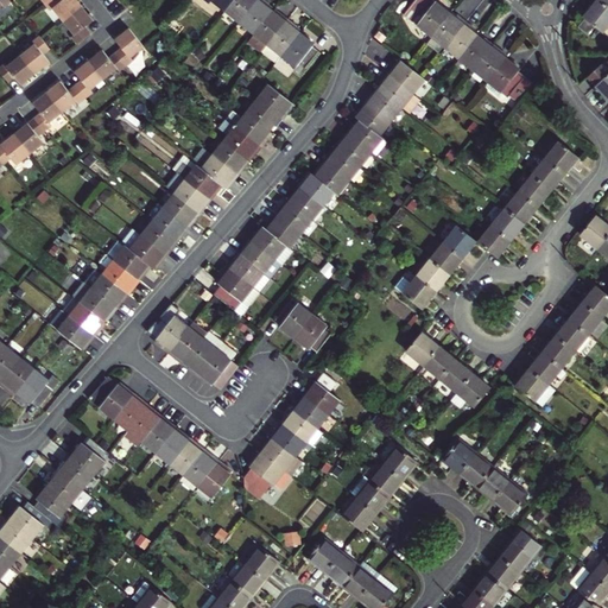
[(48,0),(44,4),(49,10),(51,7),(63,21),(82,6),(76,0),(48,0)]
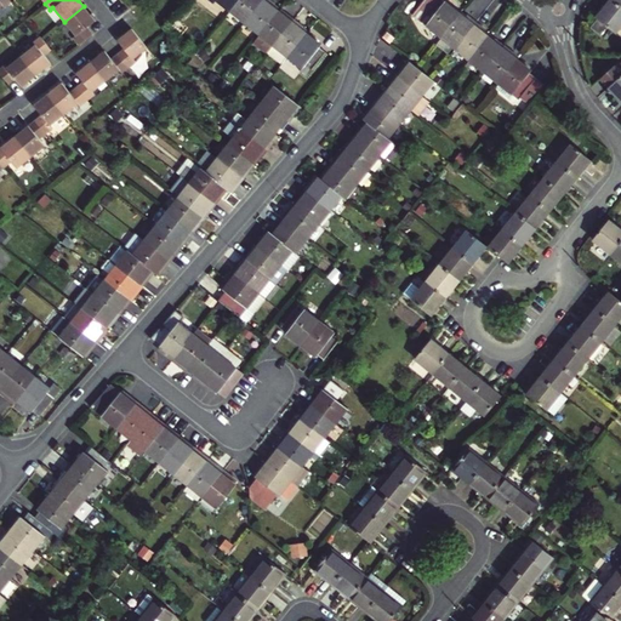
[(215,0),(231,11),(239,0),(210,0),(214,3),(215,0)]
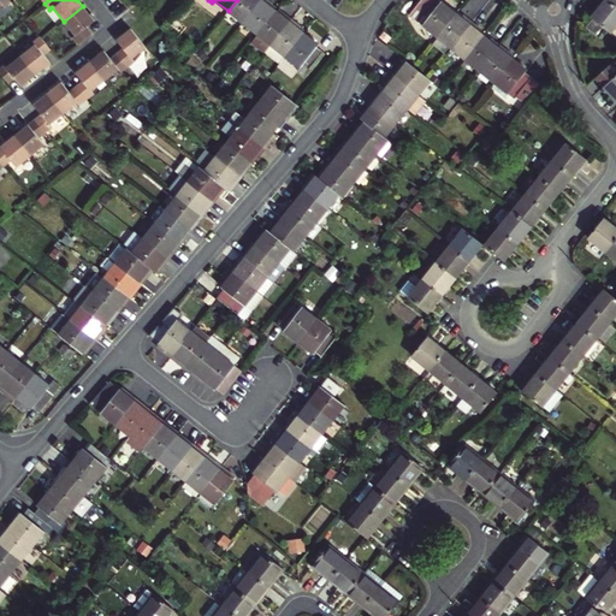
[(237,0),(229,11),(242,23),(260,0),(237,0)]
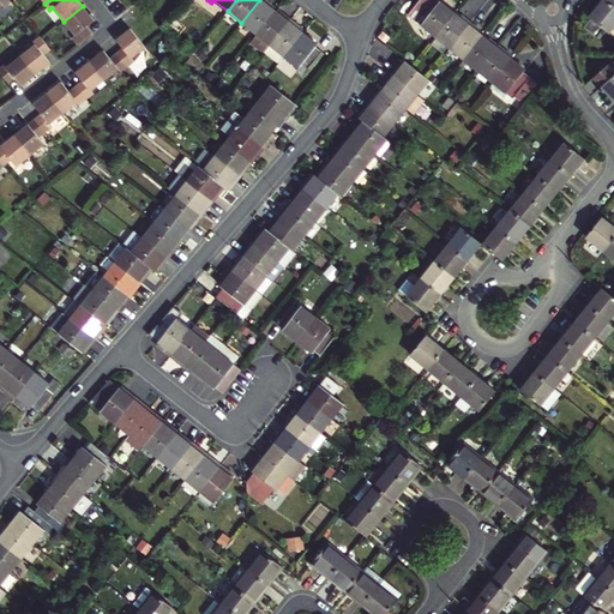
[(265,0),(259,0),(241,23),(257,34),(275,11),(269,6),(270,4),(265,0)]
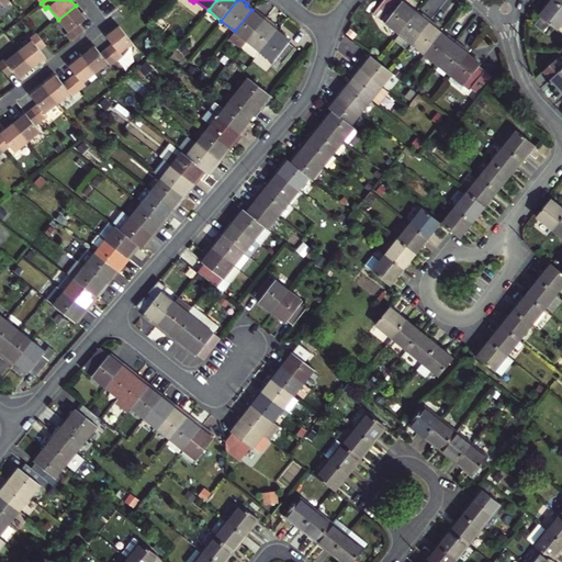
[(378,17),(398,33),(416,11),(403,1),(402,3),(397,0),(383,0),(373,13),(378,17)]
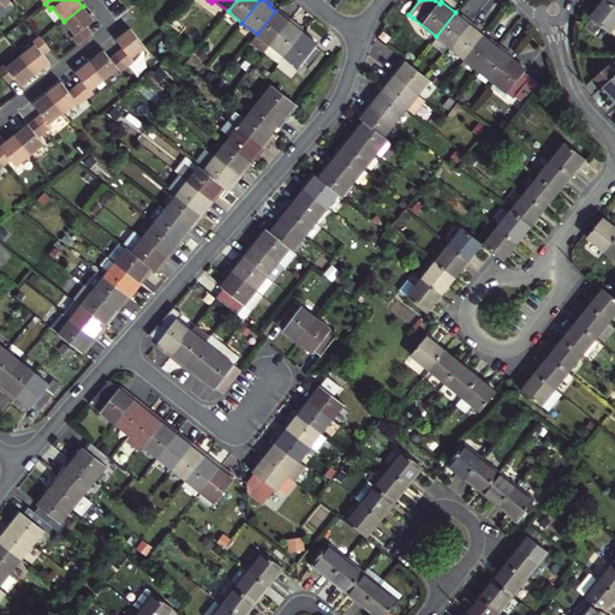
[(614,27),(614,7),(605,0),(603,0),(590,17),(591,18),(601,25),(604,28),(610,33),(614,27)]
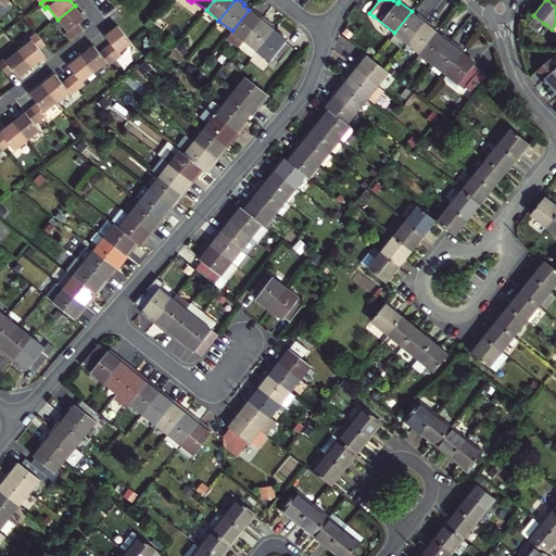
[(75,5),(58,20),(67,32),(64,34),(70,40),(83,30),(77,24),(85,19),(75,5)]
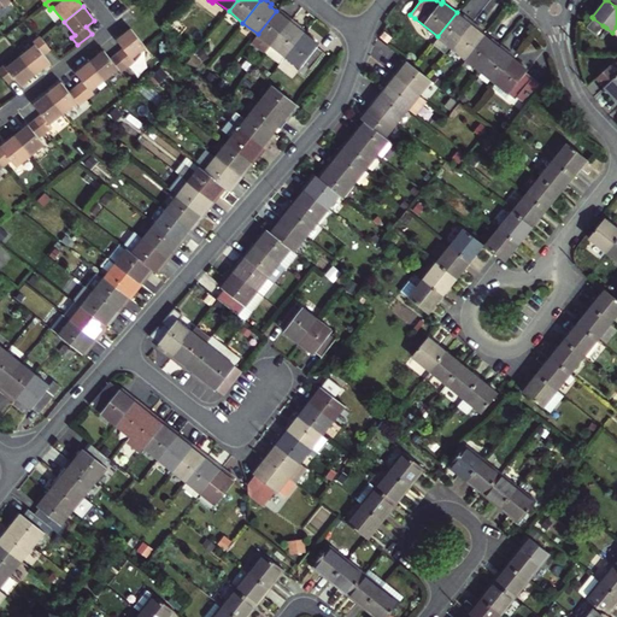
[(276,11),(258,34),(271,45),(292,19),(283,12),(281,15),(276,11)]
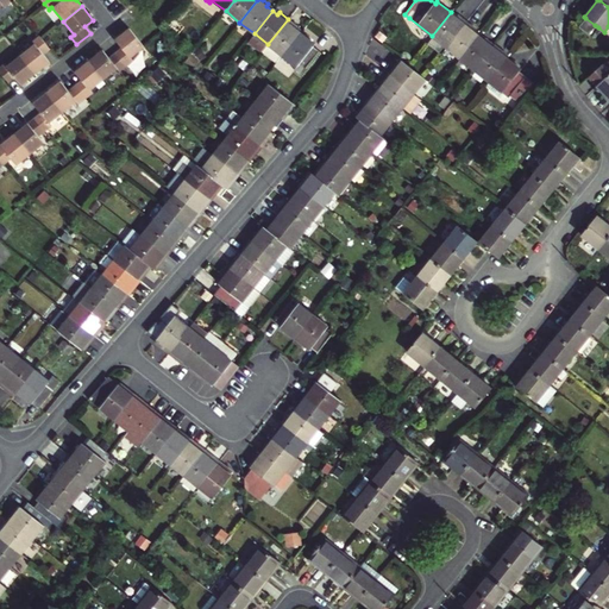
[(446,48),(466,22),(458,14),(456,17),(451,12),(432,36),(433,37),(445,46),(446,48)]
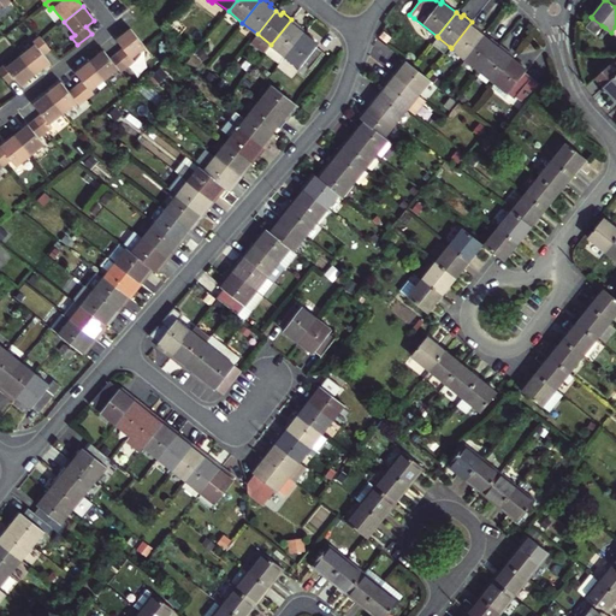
[(596,35),(602,25),(592,18),(586,27),(596,35)]
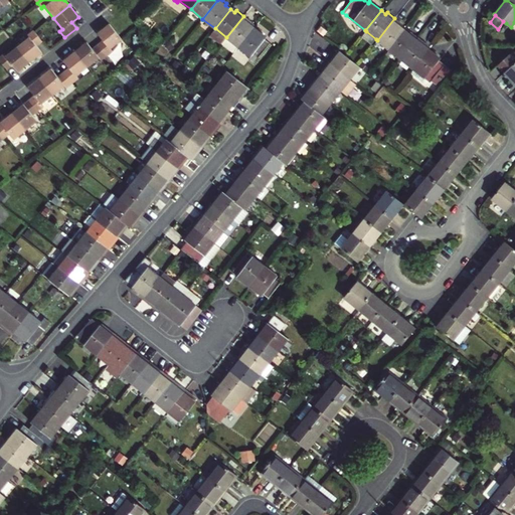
[(243,16),(226,37),(221,43),(233,53),(238,47),(253,28),(249,24),(251,22),(243,16)]
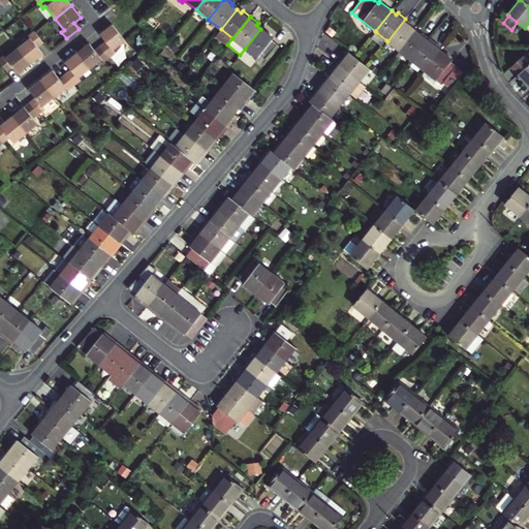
[(412,25),(405,19),(387,41),(400,51),(416,31),(411,27),(412,25)]
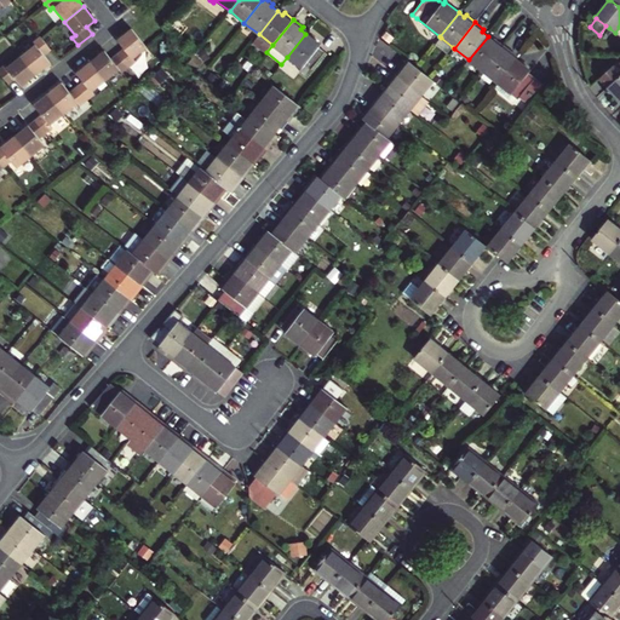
[(145,47),(131,28),(116,40),(124,47),(116,53),(127,67),(135,61),(132,58),(145,47)]
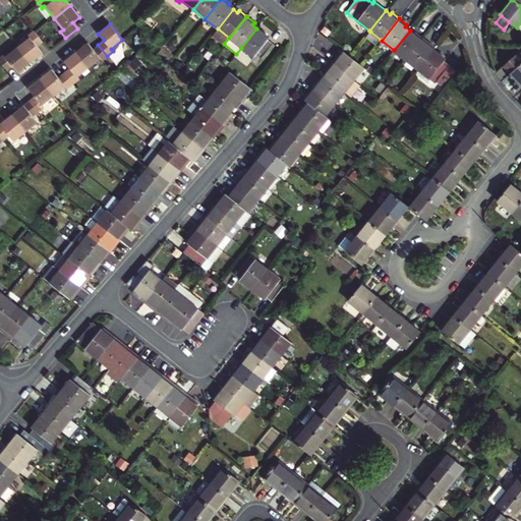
[(270,38),(256,29),(241,48),(253,57),(251,59),(257,64),(274,44),(269,40),(270,38)]
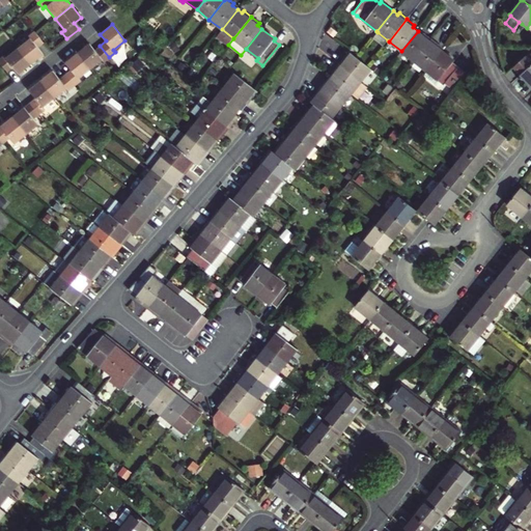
[(29,38),(18,48),(30,64),(44,54),(37,47),(43,43),(34,31),(27,36),(29,38)]
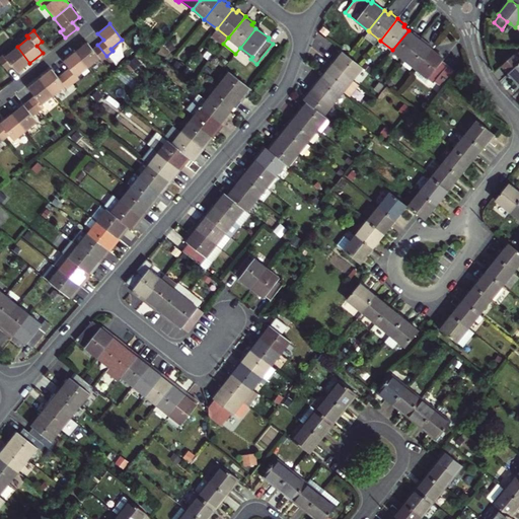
[(403,59),(421,38),(414,31),(413,33),(409,30),(392,50),(403,59)]
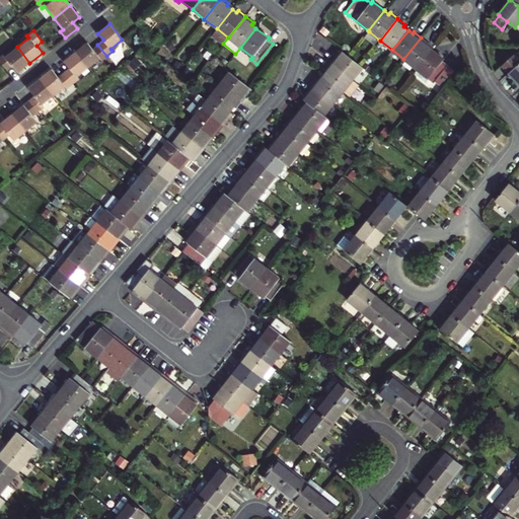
[(379,40),(369,31),(365,36),(375,45),(379,40)]
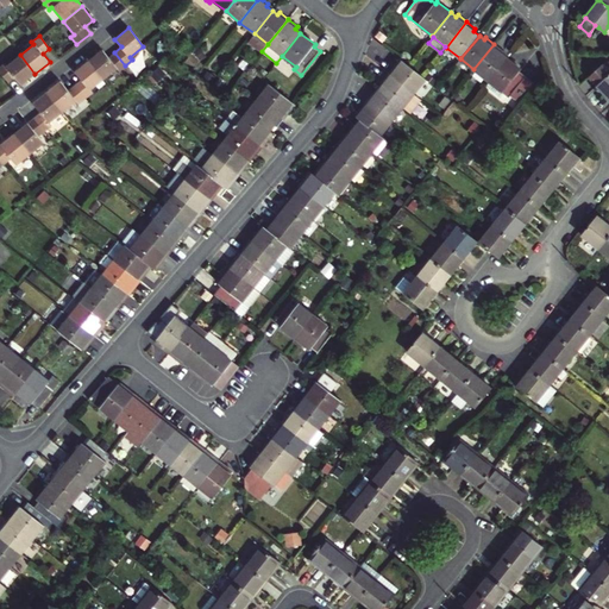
[(473,69),(488,81),(507,57),(501,54),(503,50),(494,44),(473,69)]
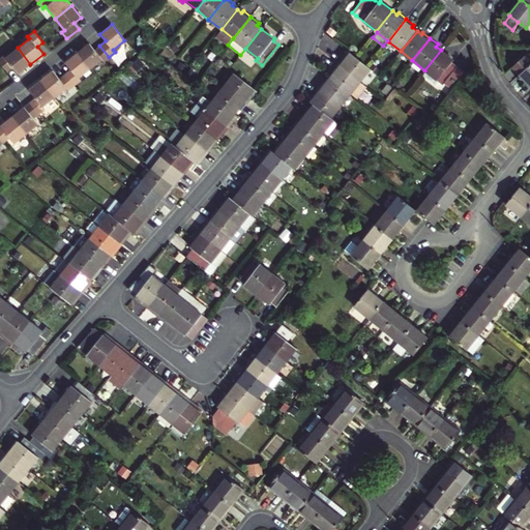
[(174,41),(169,45),(174,53),(179,49),(174,41)]
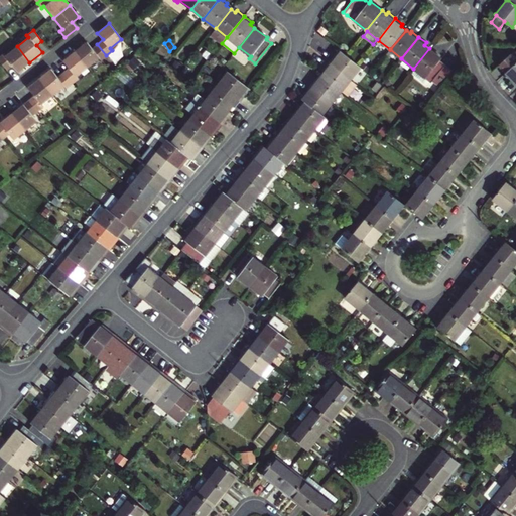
[(86,41),(75,51),(87,67),(98,57),(100,60),(106,55),(97,44),(92,48),(86,41)]
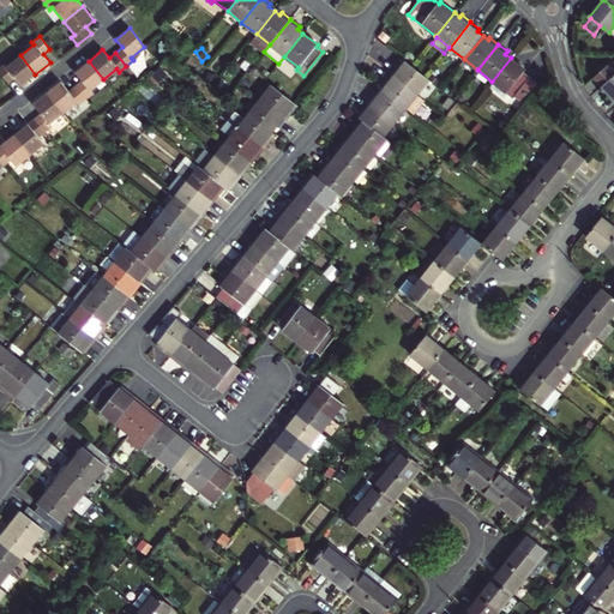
[(0,66),(0,73),(7,83),(14,78),(20,85),(35,74),(20,55),(6,66),(5,64),(0,66)]
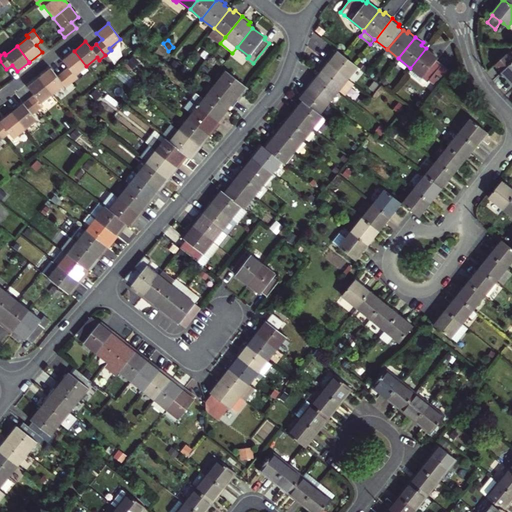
[(410,68),(422,78),(427,82),(430,79),(437,86),(441,82),(450,70),(437,60),(439,58),(426,48),(410,68)]
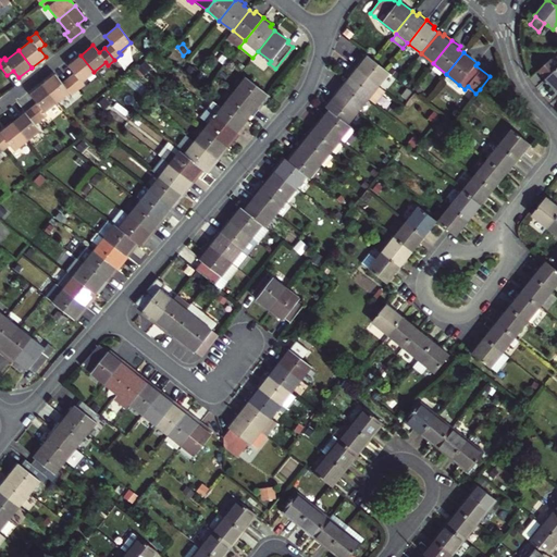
[(373,59),(368,54),(364,60),(362,59),(356,66),(379,86),(390,72),(388,71),(386,70),(373,59)]
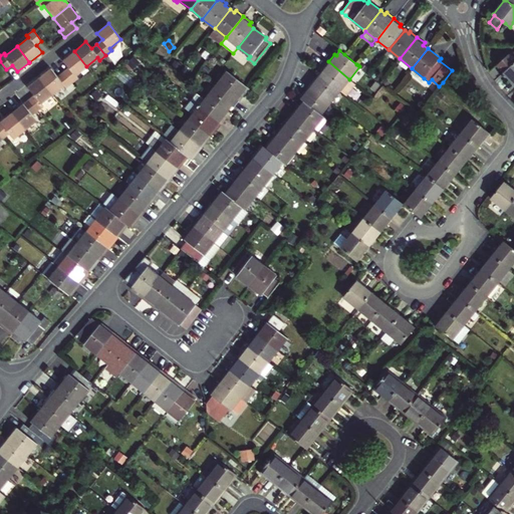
[(68,67),(62,71),(71,82),(77,78),(75,75),(86,66),(74,51),(62,60),(68,67)]
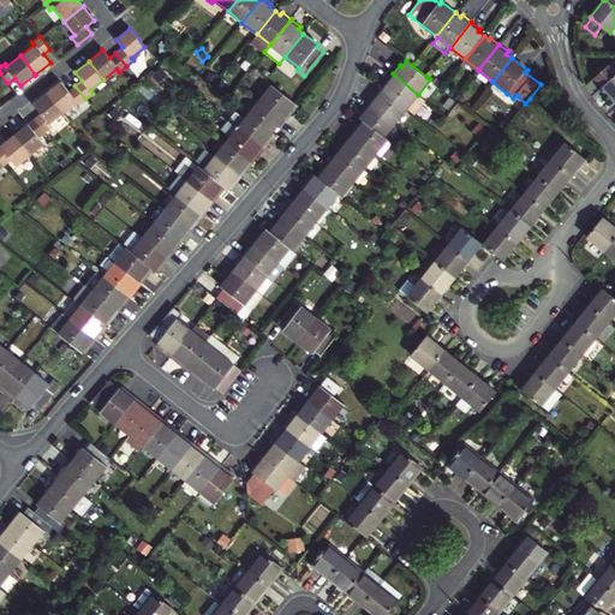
[(614,70),(608,64),(593,77),(614,100),(614,70)]
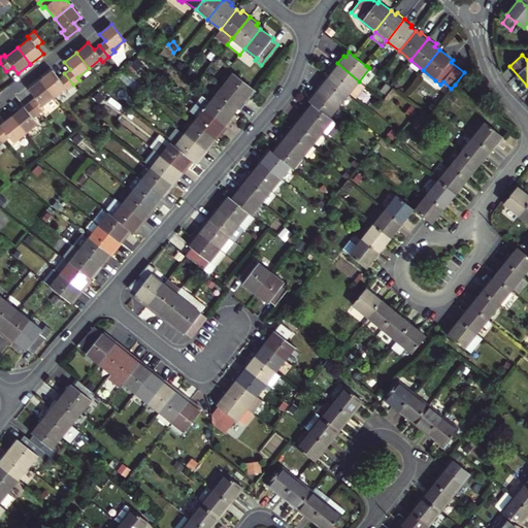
[(138,58),(128,66),(132,72),(143,64),(138,58)]
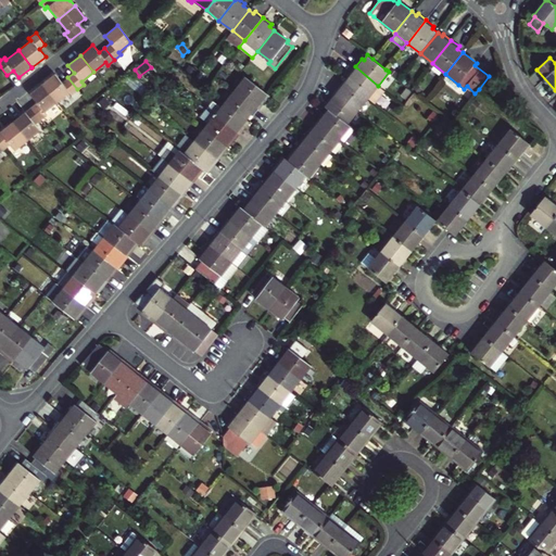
[(189,65),(186,71),(194,75),(198,71),(189,65)]
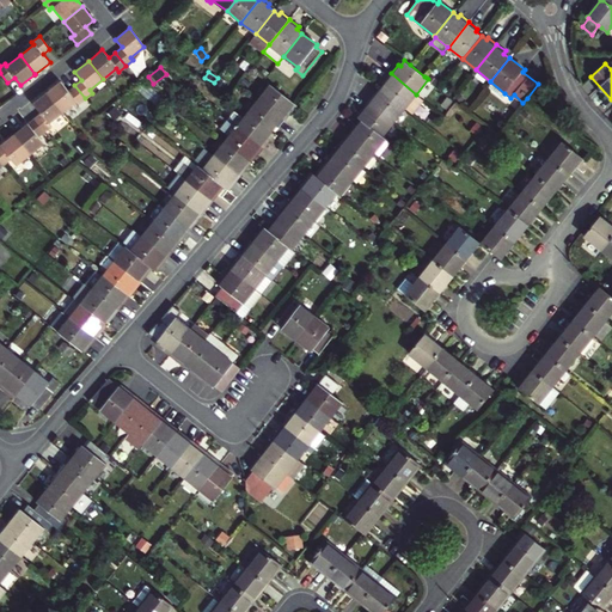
[(416,95),(391,73),(384,83),(386,84),(381,89),(405,108),(416,95)]
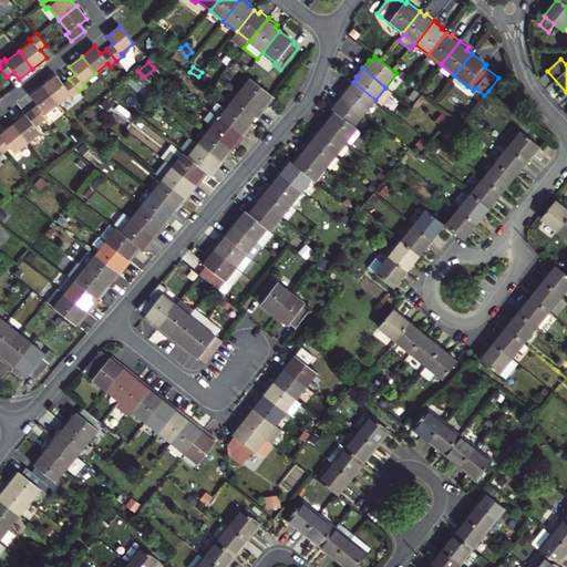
[(395,72),(397,73),(403,79),(406,75),(399,69),(395,72)]
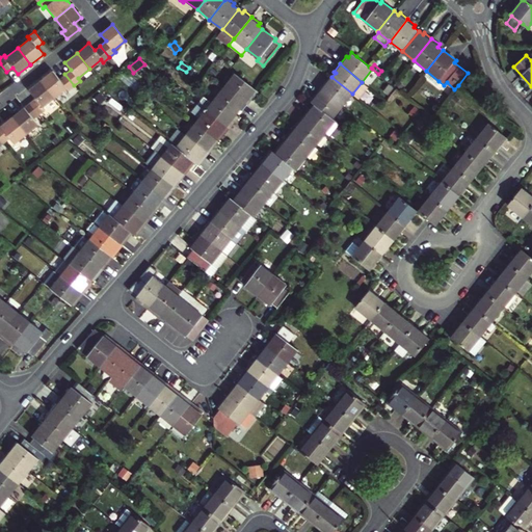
[(52,71),(41,80),(54,98),(65,88),(68,90),(74,85),(64,74),(59,79),(52,71)]
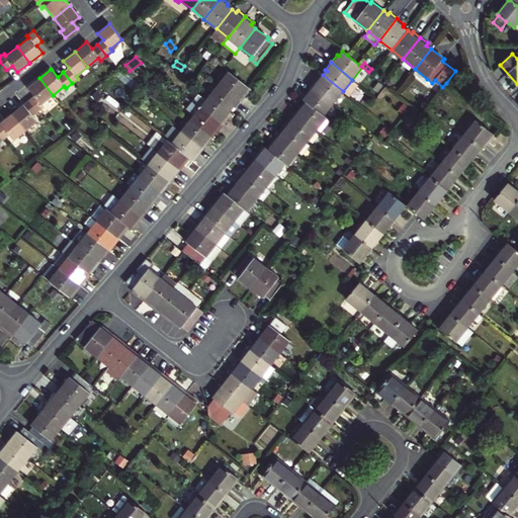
[(427,79),(415,69),(412,73),(424,83),(427,79)]
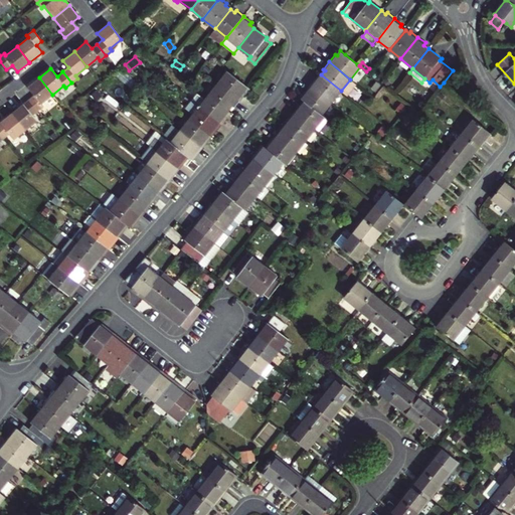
[(244,92),(247,87),(227,70),(218,83),(239,101),(245,93),(244,92)]
